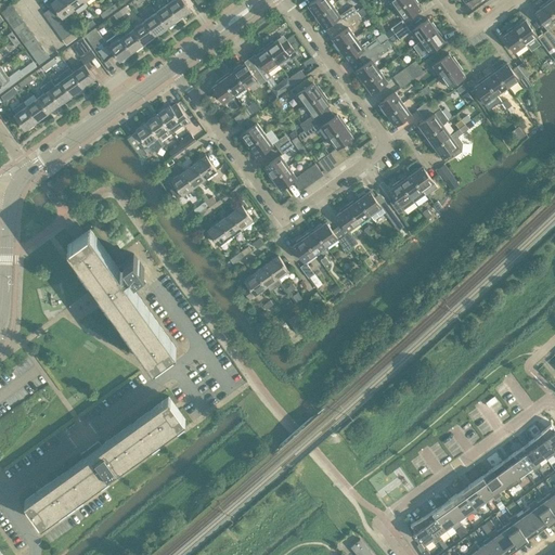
[(62,17),(73,9),(66,0),(54,0),(51,2),(53,5),(57,11),(61,16),(62,17)]
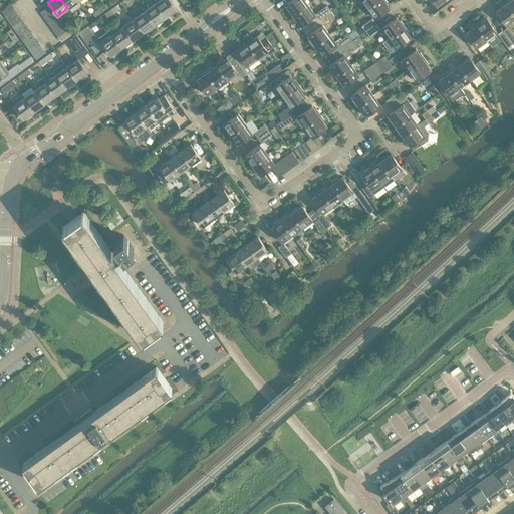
[(61,0),(67,8),(78,1),(77,0),(61,0)]
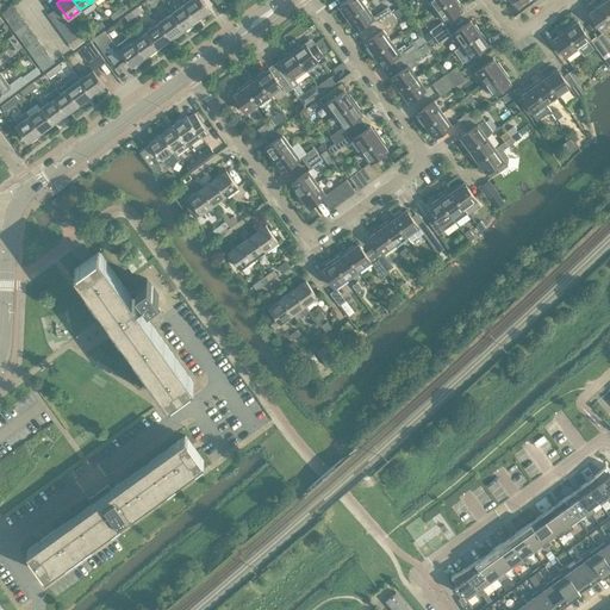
[(188,0),(184,4),(197,20),(209,11),(200,0),(188,0)]
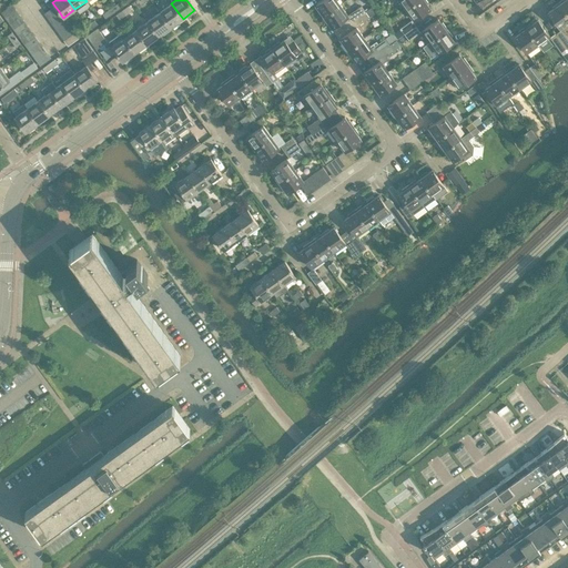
[(323,17),(340,4),(336,0),(322,0),(316,4),(318,9),(317,10),(323,17)]
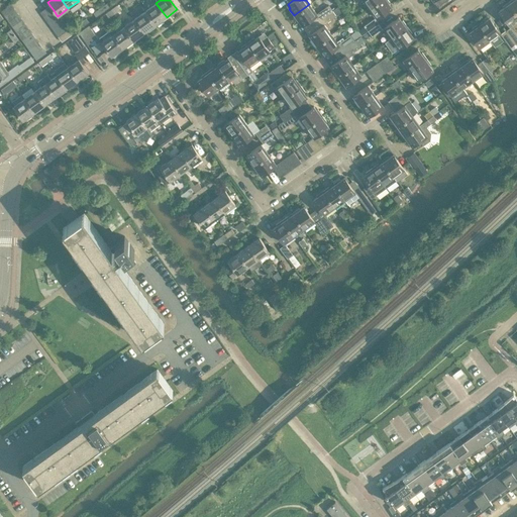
[(388,0),(379,0),(369,7),(377,17),(392,7),(389,3),(390,2),(388,0)]
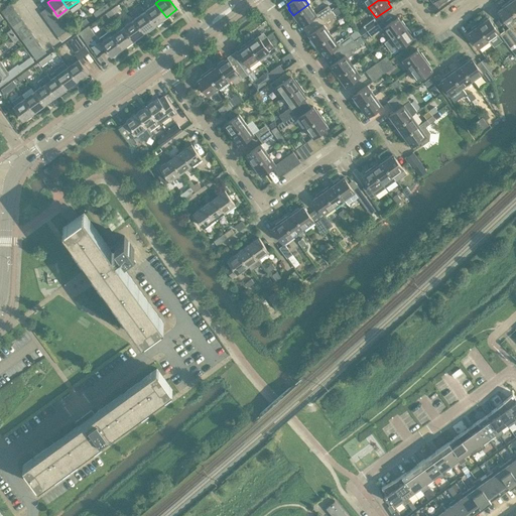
[(515,0),(510,0),(507,3),(515,14),(515,0)]
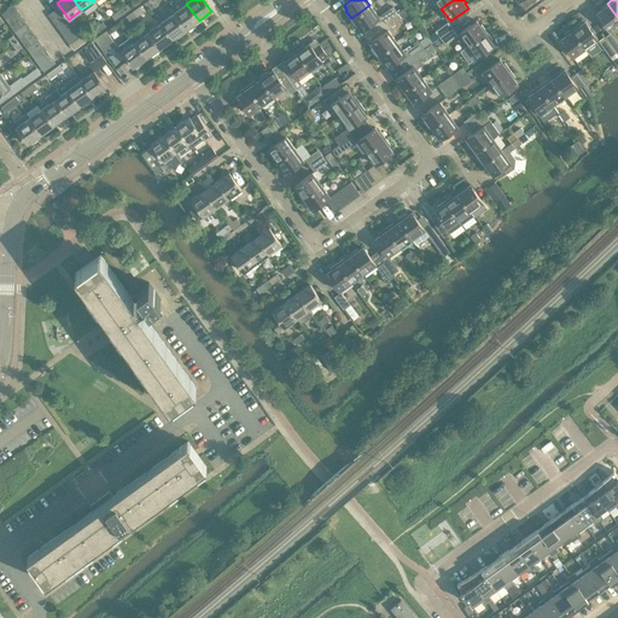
[(120,10),(123,15),(132,9),(128,4),(120,10)]
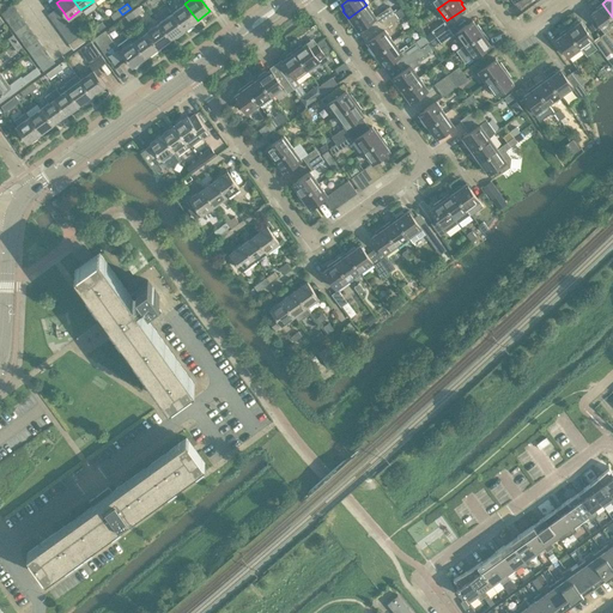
[(198,20),(184,4),(173,12),(184,29),(198,20)]
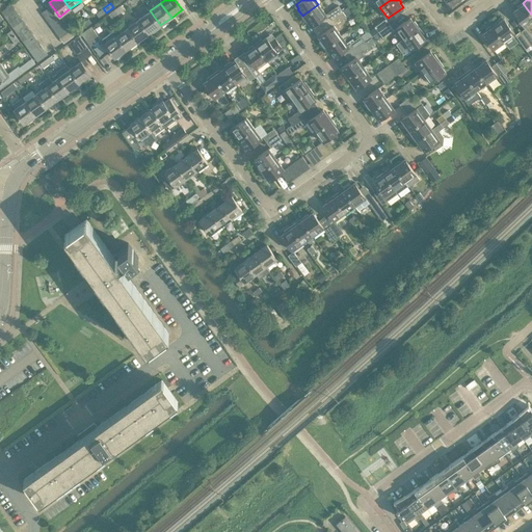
[(525,26),(531,20),(531,15),(523,3),(516,7),(517,8),(513,10),(525,26)]
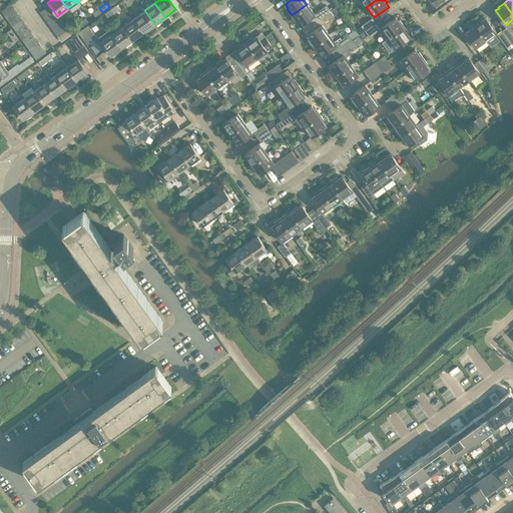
[(5,16),(14,9),(11,4),(1,11),(5,16)]
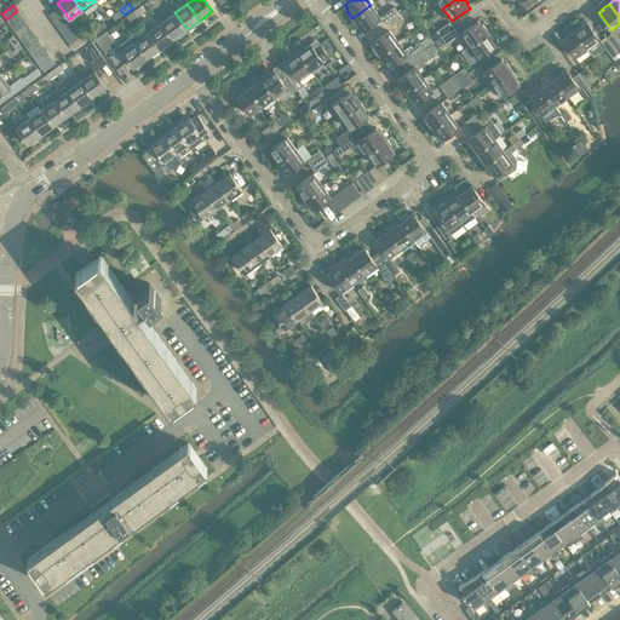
[(380,17),(371,5),(352,18),(357,26),(359,26),(362,30),(367,27),(372,33),(399,13),(395,7),(380,17)]
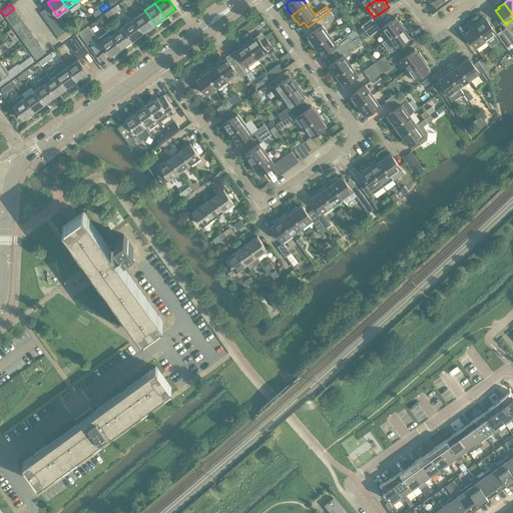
[(40,12),(43,16),(53,10),(49,5),(40,12)]
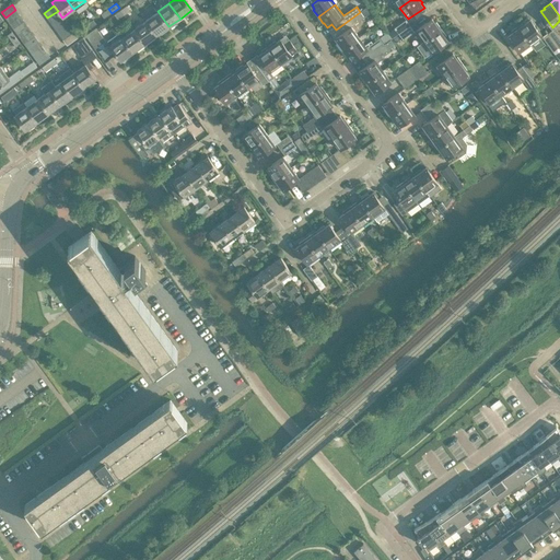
[(120,10),(124,14),(130,10),(127,6),(120,10)]
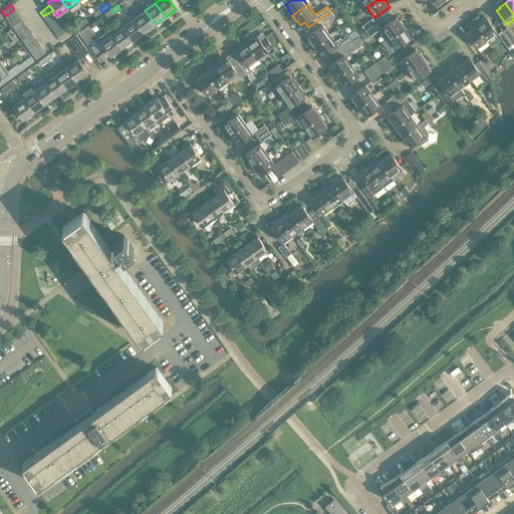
[(92,12),(95,16),(102,12),(99,8),(92,12)]
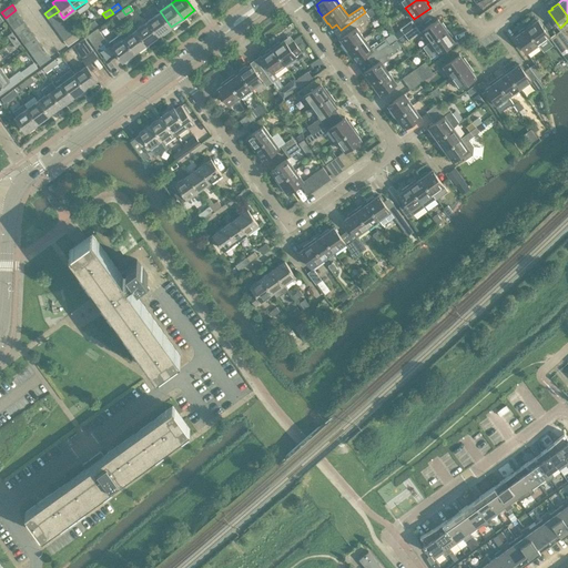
[(9,23),(19,16),(16,10),(6,18),(9,23)]
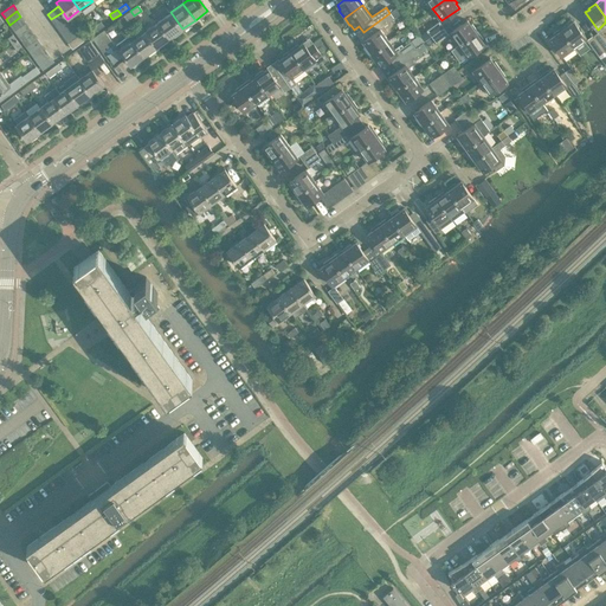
[(124,15),(128,21),(134,15),(130,11),(124,15)]
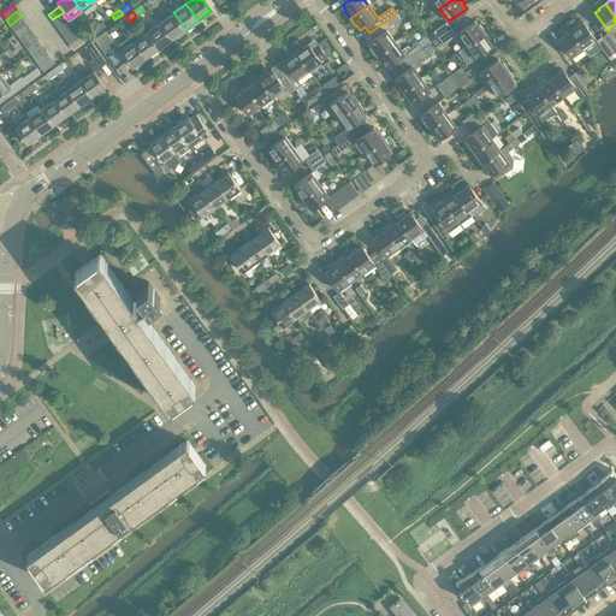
[(64,12),(52,19),(57,25),(67,18),(64,12)]
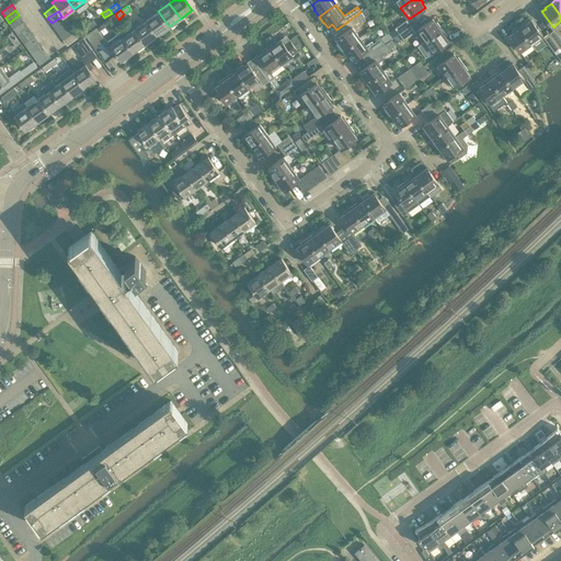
[(146,20),(157,35),(169,26),(158,11),(146,20)]
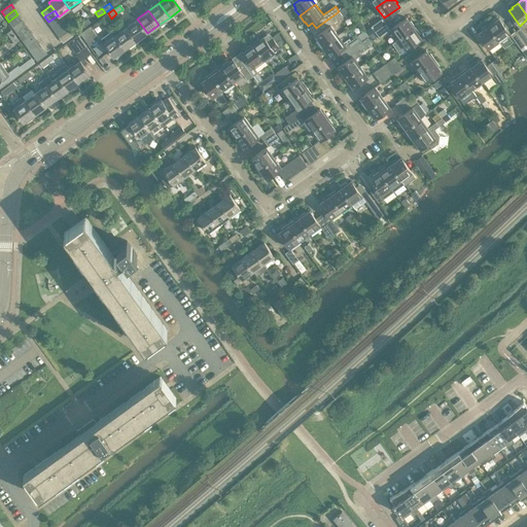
[(343,16),(339,11),(316,28),(320,33),(316,35),(318,39),(317,40),(321,46),(338,35),(330,26),(343,16)]
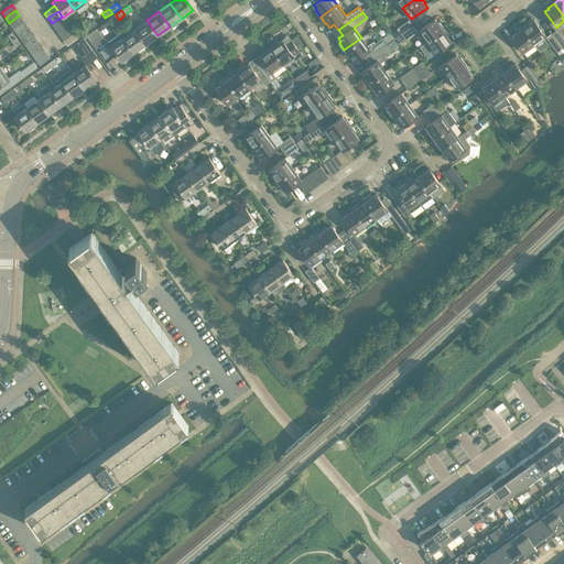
[(9,23),(12,29),(23,21),(19,15),(9,23)]
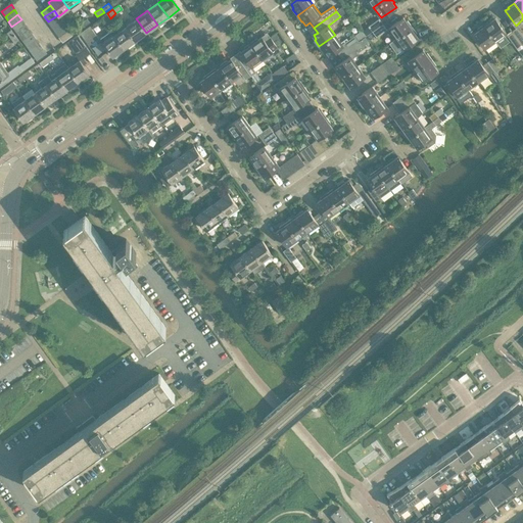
[(57,15),(48,21),(51,27),(61,19),(57,15)]
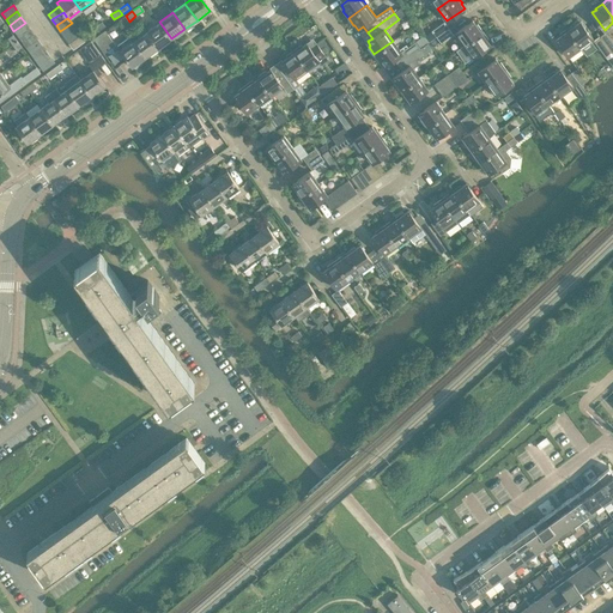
[(93,28),(97,32),(105,25),(102,20),(93,28)]
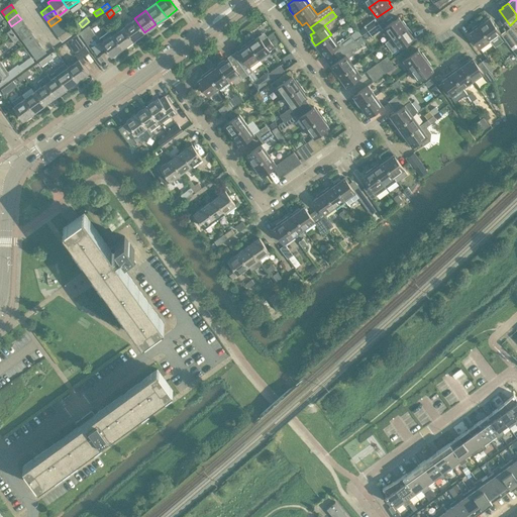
[(384,27),(392,37),(407,26),(403,20),(401,21),(399,17),(384,27)]
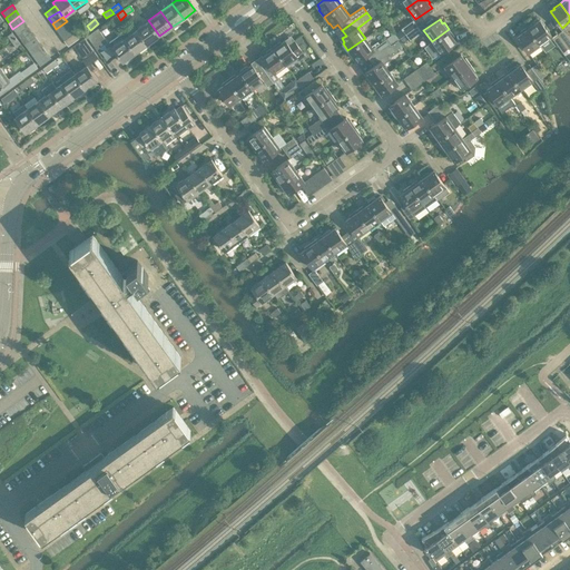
[(136,29),(147,45),(159,36),(148,20),(136,29)]
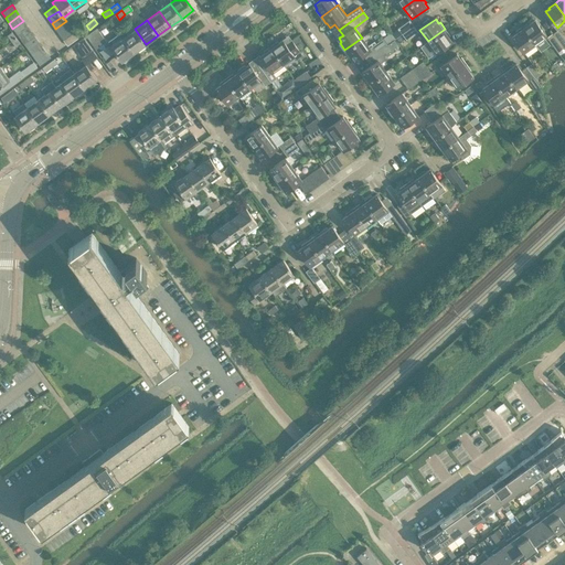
[(414,25),(409,20),(398,28),(403,34),(414,25)]
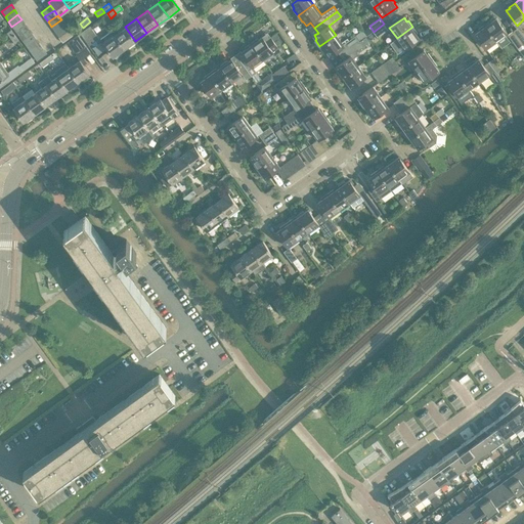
[(491,20),(484,25),(495,41),(507,33),(495,18),(491,22),(491,20)]
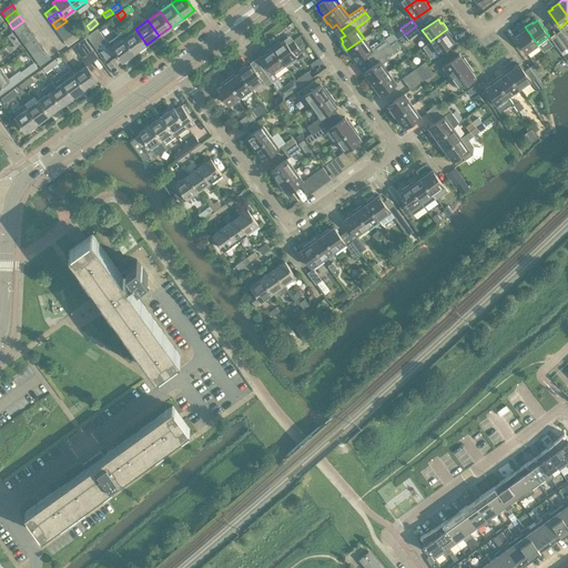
[(12,29),(17,33),(27,26),(23,21),(12,29)]
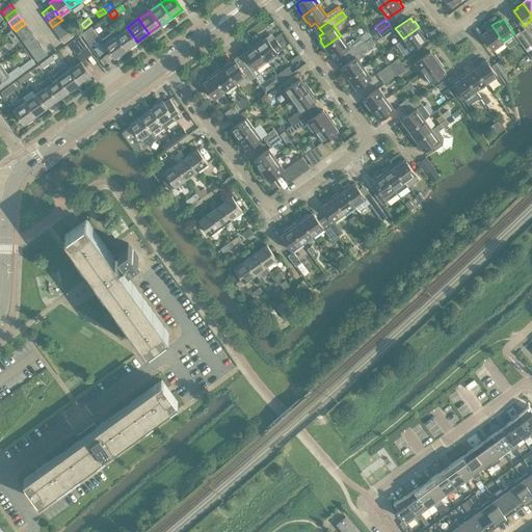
[(62,20),(52,27),(55,32),(65,25),(62,20)]
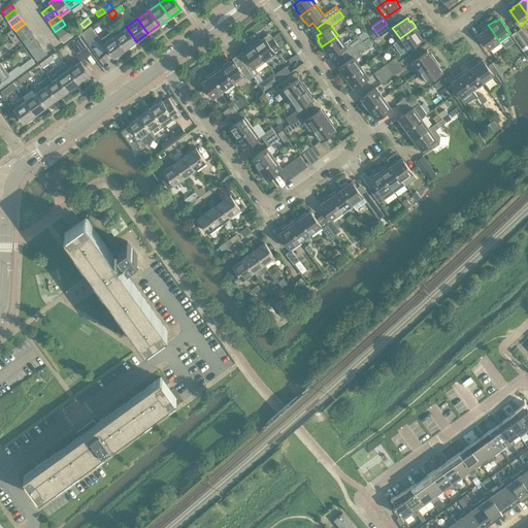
[(19,36),(29,29),(25,24),(15,31),(19,36)]
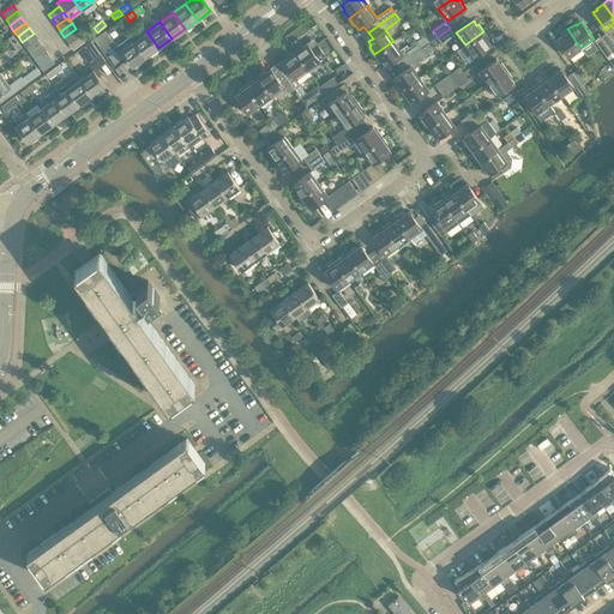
[(86,34),(89,38),(97,32),(94,28),(86,34)]
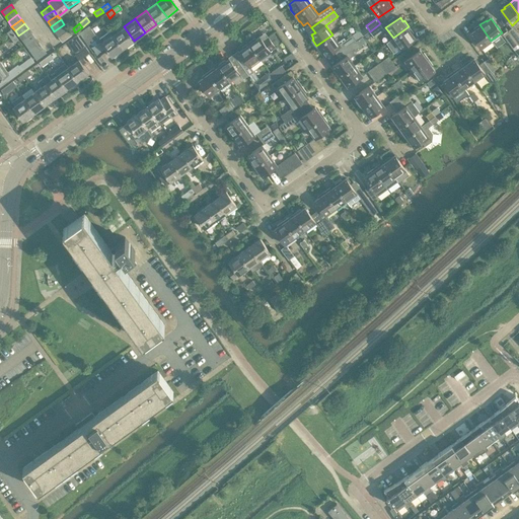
[(370,31),(374,36),(384,29),(380,23),(370,31)]
